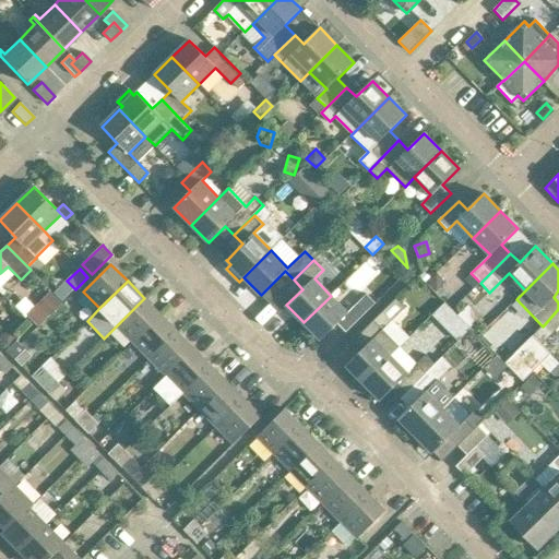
[(347,312),(331,296),(304,322),(321,340),(337,323),(346,333),(376,304),(366,294),(347,312)]
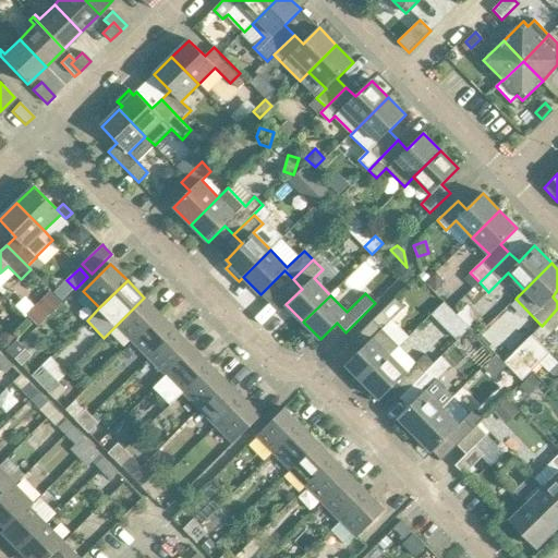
[(43,305),(51,314),(62,303),(53,294),(43,305)]
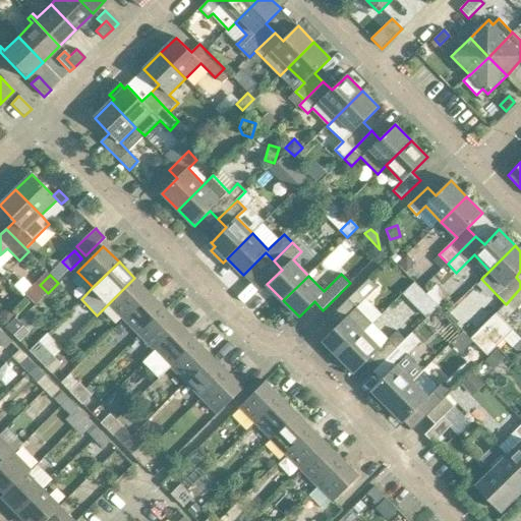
[(150,293),(134,278),(109,303),(124,319),(150,293)]
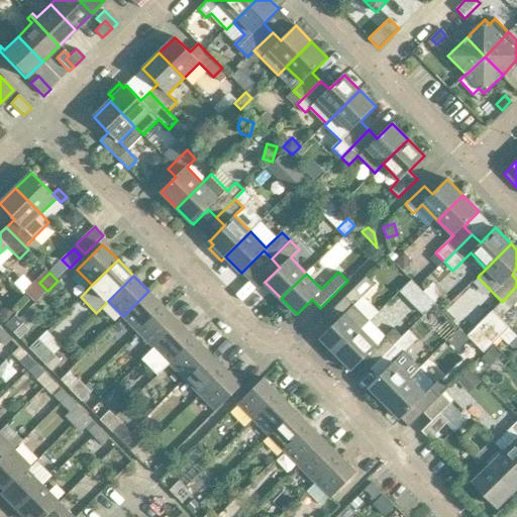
[(375,285),(367,276),(348,294),(357,302),(375,285)]
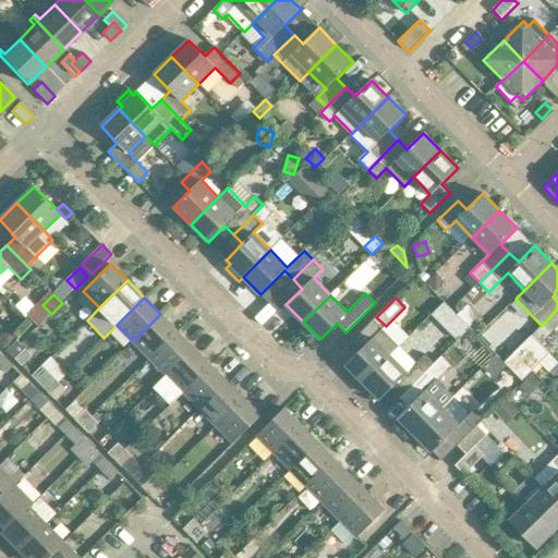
[(468,301),(453,312),(445,300),(433,308),(455,338),(481,319),(468,301)]
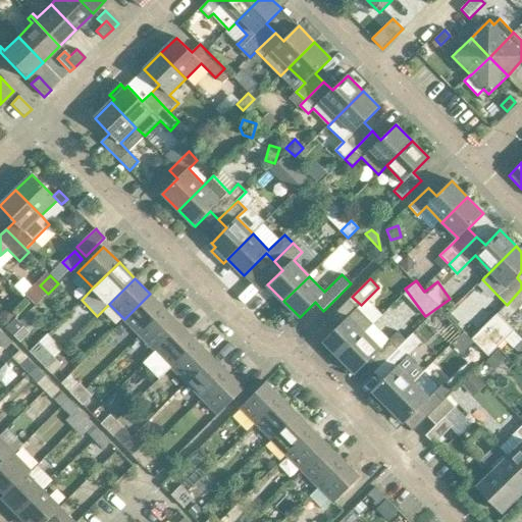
[(521,289),(507,305),(472,337),(488,355),(505,338),(514,330),(506,322),(515,313),(521,306),(521,289)]
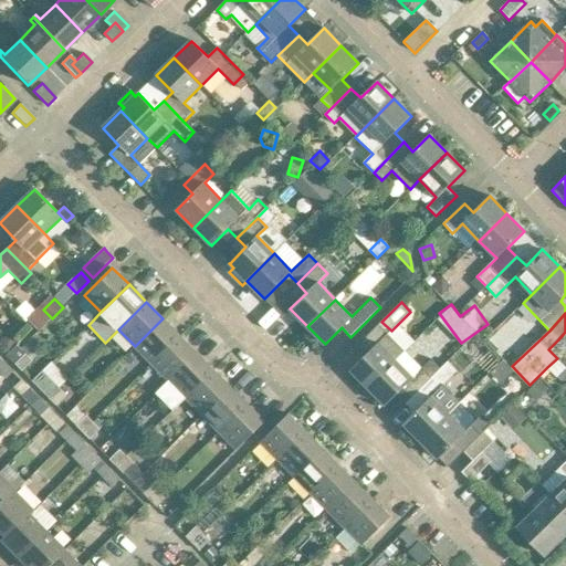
[(180,336),(163,318),(135,346),(152,364),(180,336)]
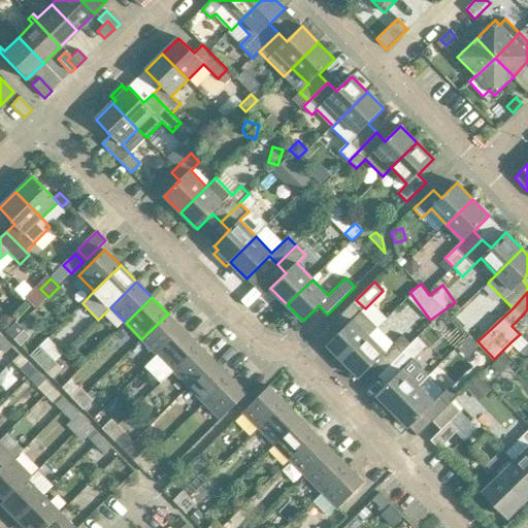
[(377,328),(353,303),(334,322),(342,330),(327,345),(343,362),(369,336),(377,328)]
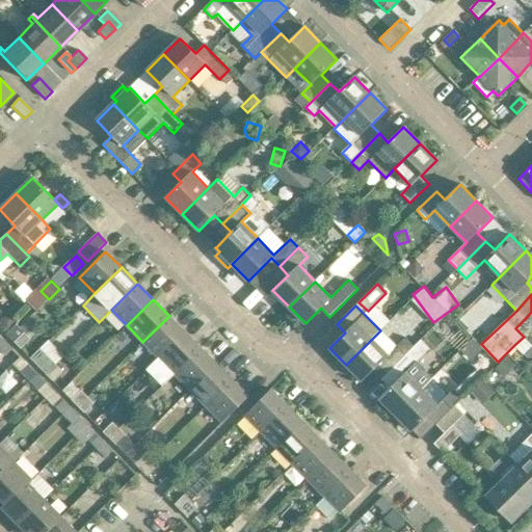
[(12,327),(19,318),(6,312),(1,323),(12,327)]
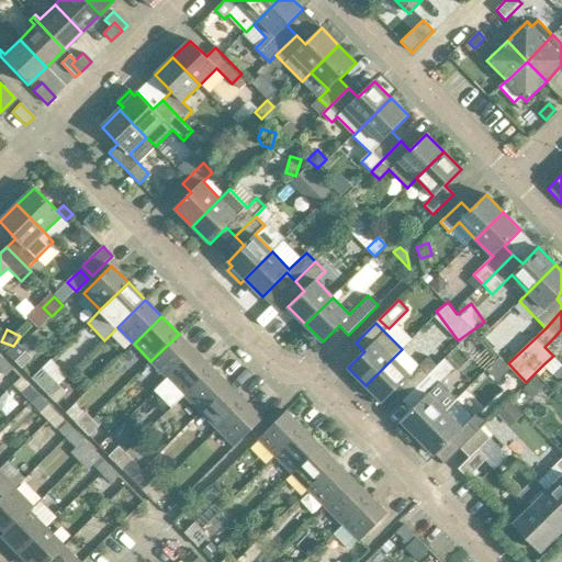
[(195,350),(179,334),(150,361),(168,379),(195,350)]
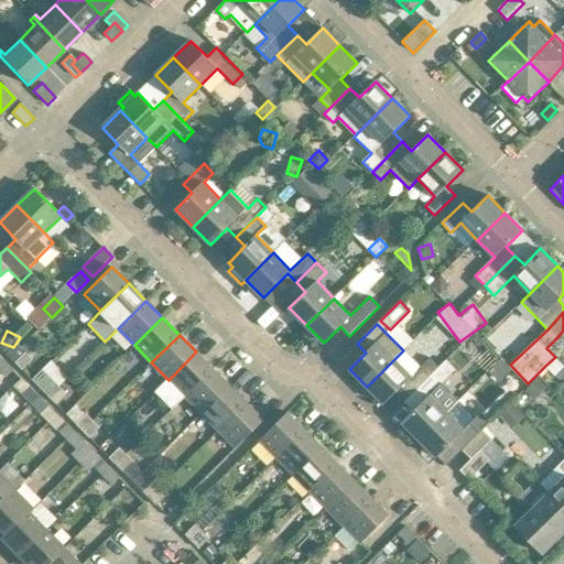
[(7,355),(10,358),(31,338),(30,338),(20,347),(17,344),(7,355)]
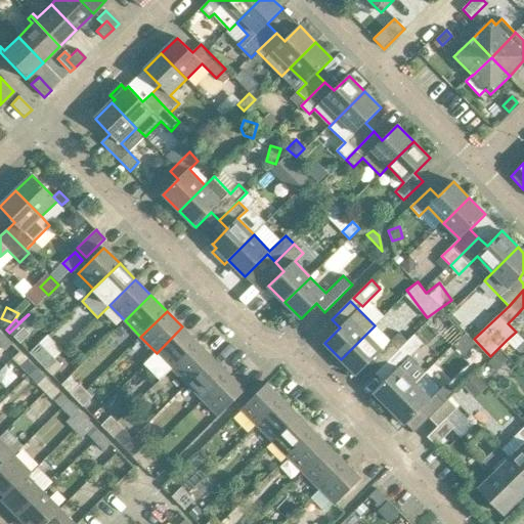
[(9,333),(20,344),(39,325),(29,314),(9,333)]
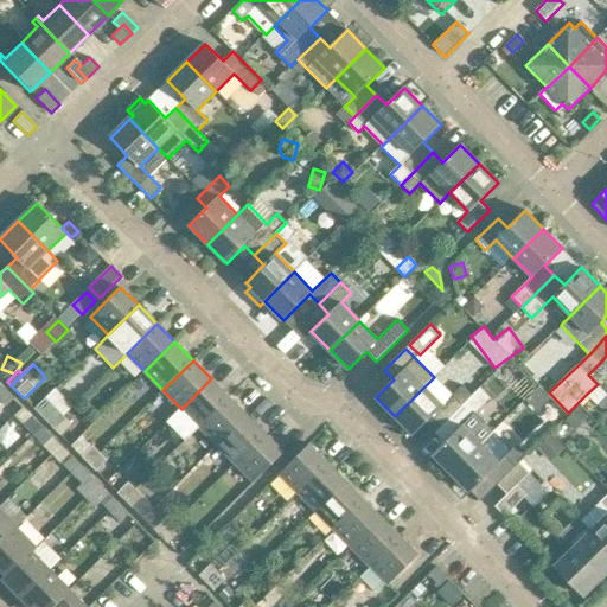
[(229,397),(211,378),(181,409),(199,427),(229,397)]
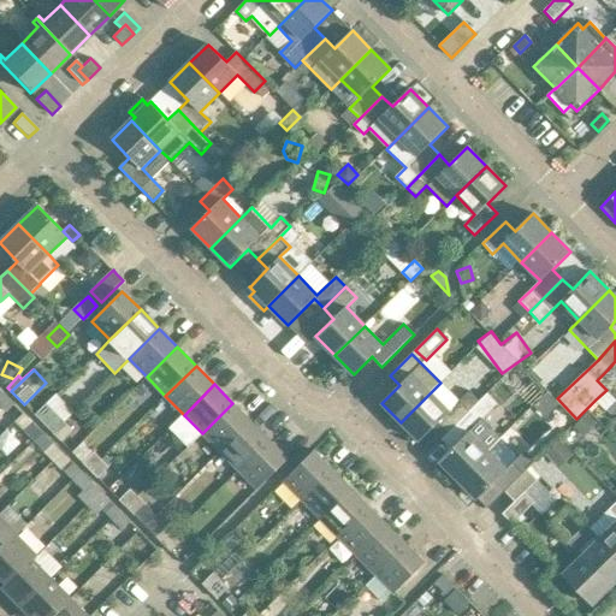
[(431,392),(401,422),(419,442),(427,433),(437,424),(448,433),(469,412),(480,402),(469,391),(460,401),(449,412),(431,392)]
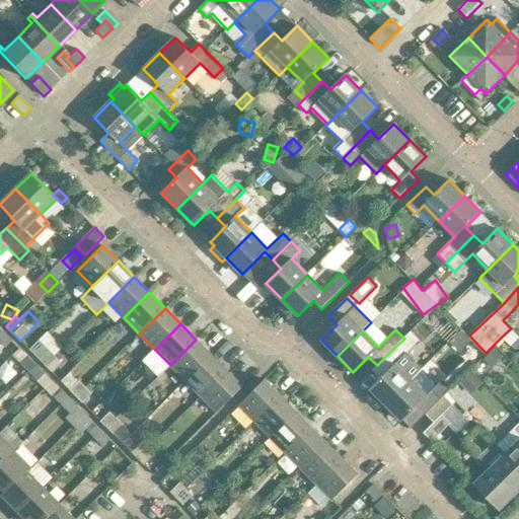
[(12,341),(3,331),(0,335),(0,341),(6,348),(12,341)]
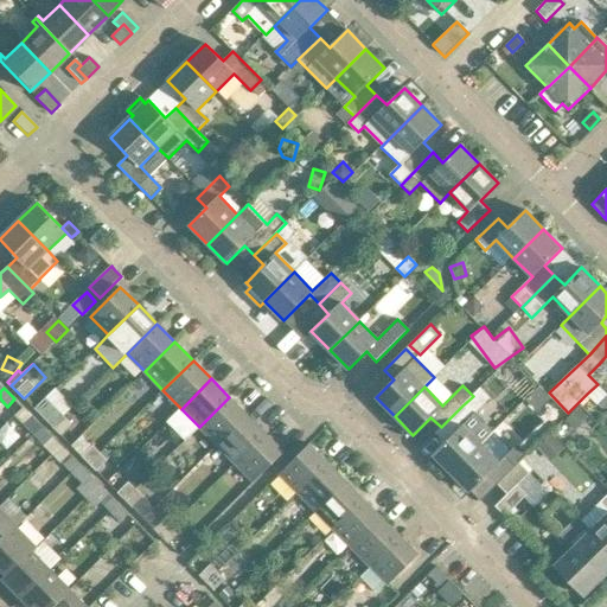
[(526,401),(538,413),(551,398),(540,388),(526,401)]
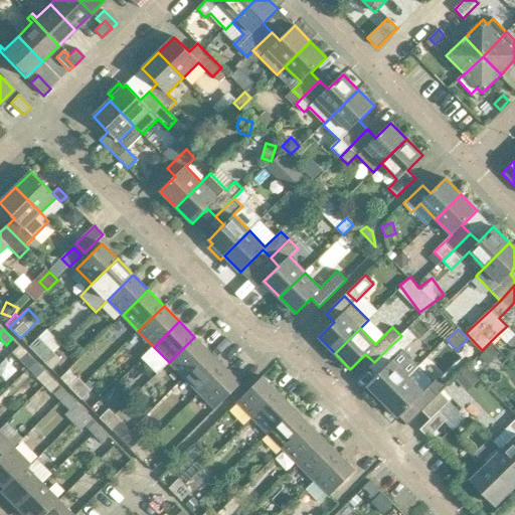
[(374,378),(367,386),(383,401),(408,377),(418,366),(403,350),(404,350),(415,338),(406,330),(401,336),(392,344),(374,362),(382,371),(374,378)]
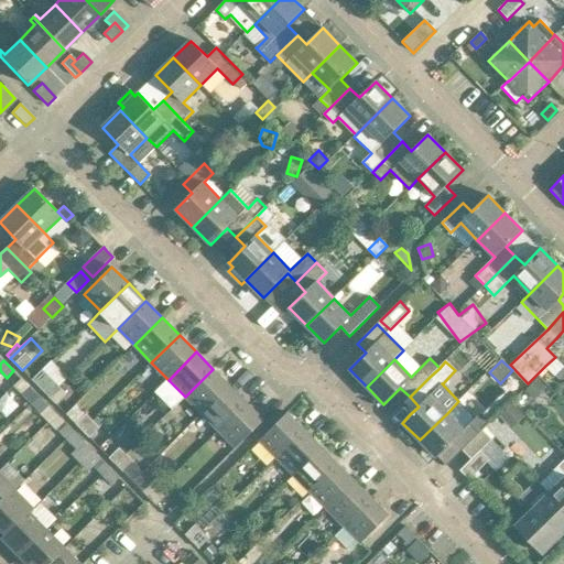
[(42,369),(32,379),(49,398),(60,387),(42,369)]
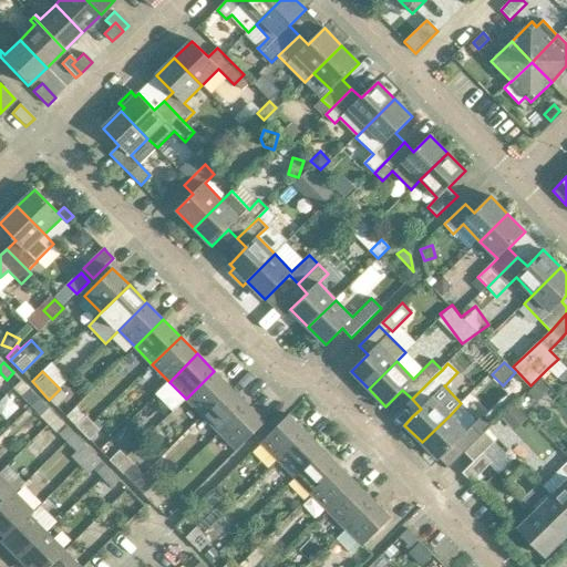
[(232,389),(214,371),(186,399),(203,416),(232,389)]
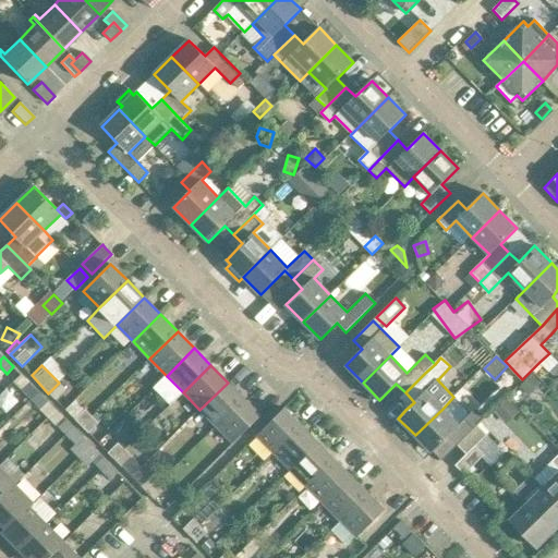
[(519,385),(529,393),(543,380),(533,371),(519,385)]
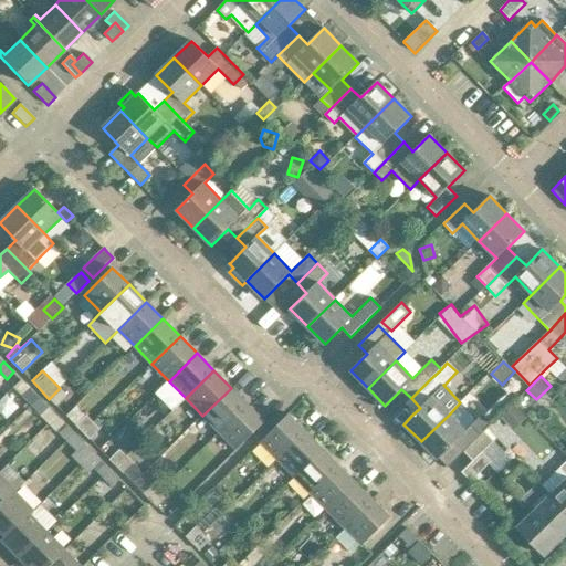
[(22,396),(32,405),(39,398),(30,388),(22,396)]
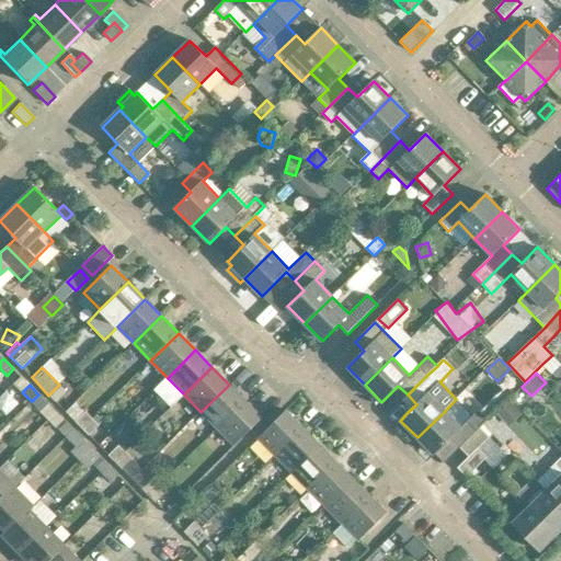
[(48,396),(56,402),(66,392),(59,385),(48,396)]
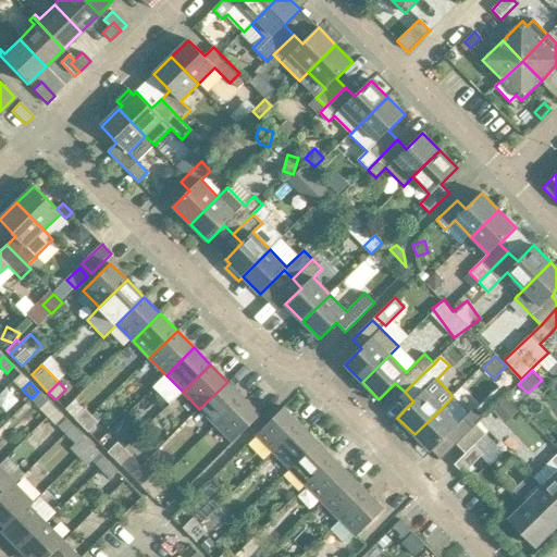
[(244,398),(227,382),(199,409),(217,425),(244,398)]
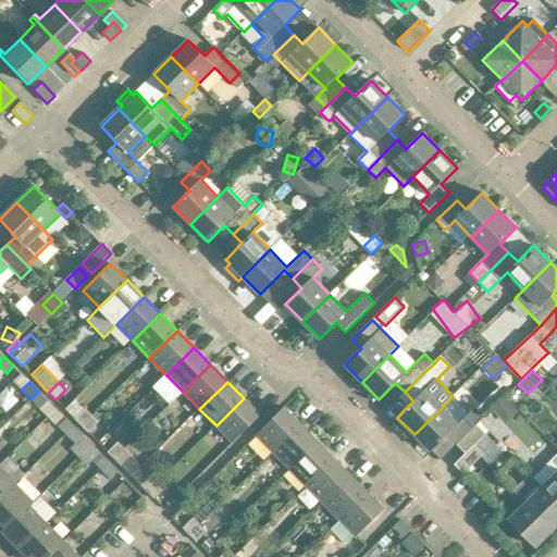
[(48,401),(38,392),(32,398),(41,408),(47,403),(48,401)]
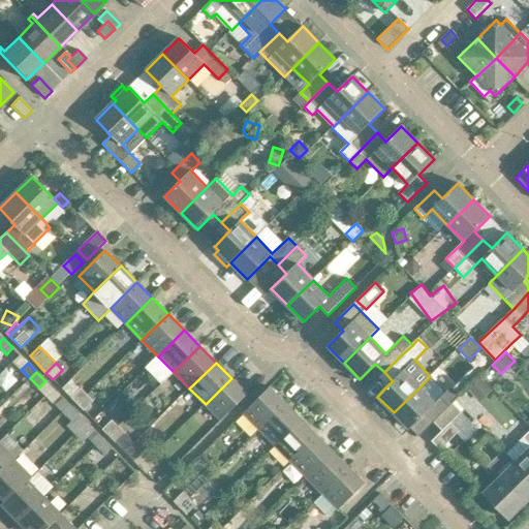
[(419,387),(394,412),(409,429),(410,429),(425,413),(434,423),(450,404),(442,396),(445,393),(430,376),(419,387)]
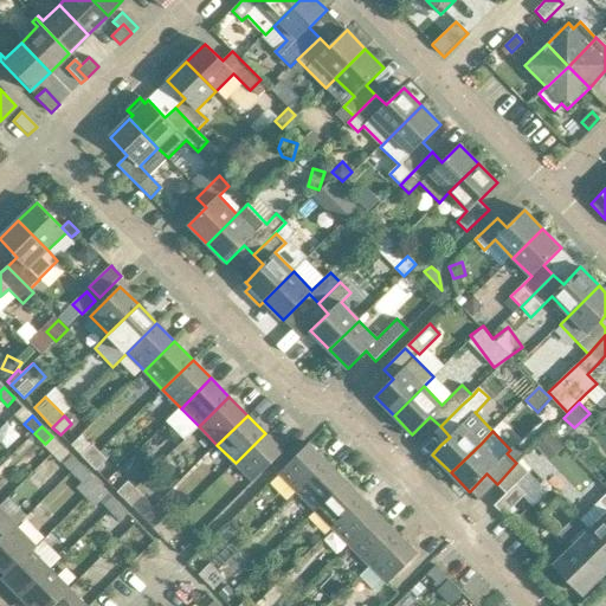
[(546,457),(560,443),(549,432),(535,446),(546,457)]
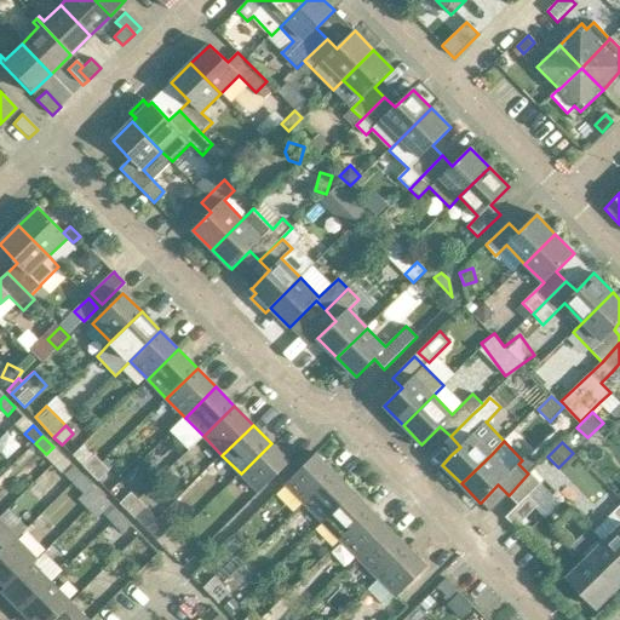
[(290,463),(271,443),(241,474),(259,493),(290,463)]
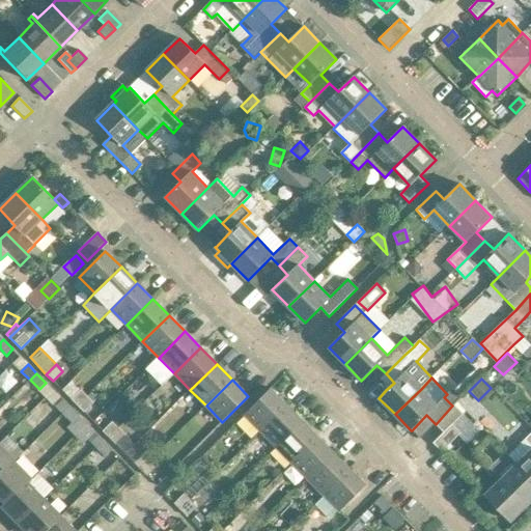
[(81,389),(71,399),(78,406),(87,396),(81,389)]
